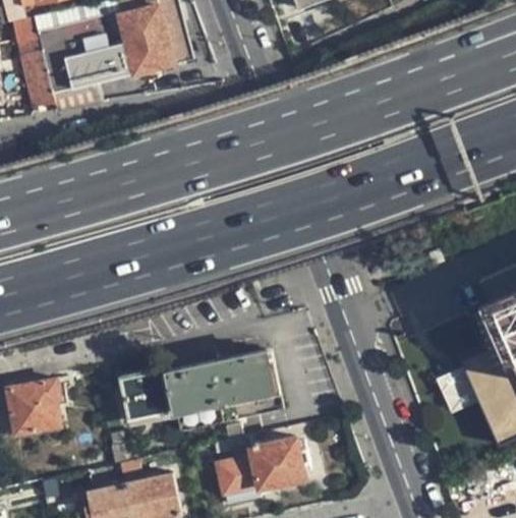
[(3,0),(8,22),(11,21),(24,19),(21,4),(19,0),(3,0)]
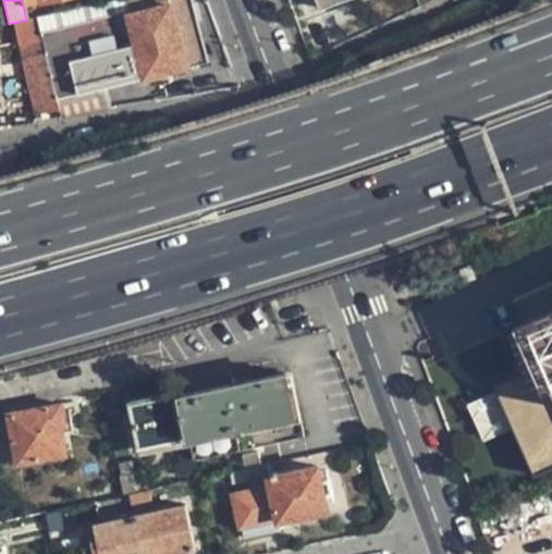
[(195,21),(208,15),(203,0),(118,0),(35,19),(58,110),(59,119),(142,103),(135,79),(206,61),(195,21)]
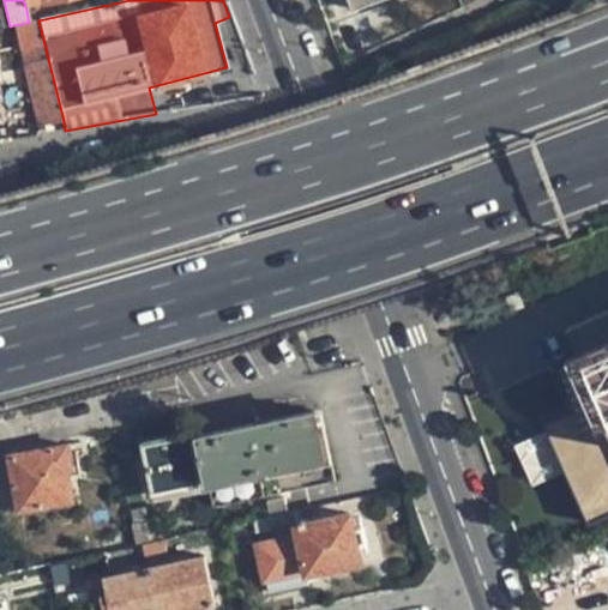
[(344,0),(348,10),(379,0),(344,0)]
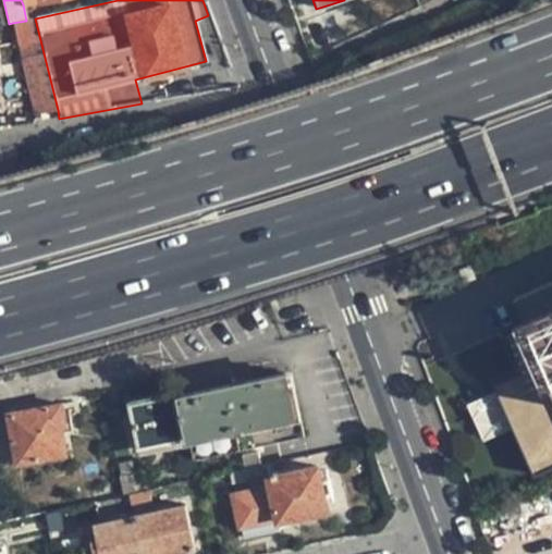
[(35,114),(58,110),(35,19),(26,21),(12,23),(35,114)]
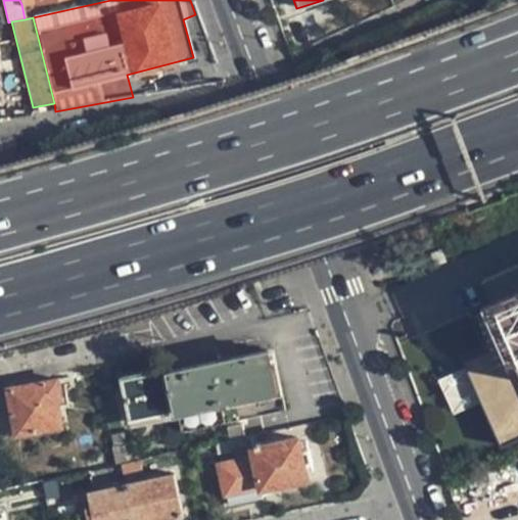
[(427,254),(430,266),(441,261),(437,250),(427,254)]
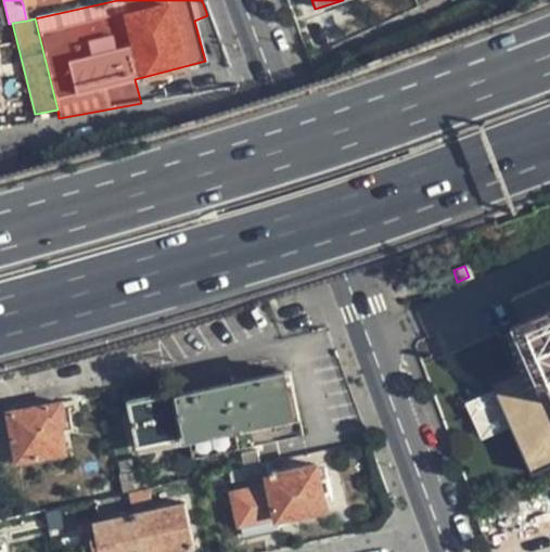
[(549,280),(509,298),(516,316),(520,324),(496,334),(512,372),(489,382),(529,472),(549,462),(549,280)]
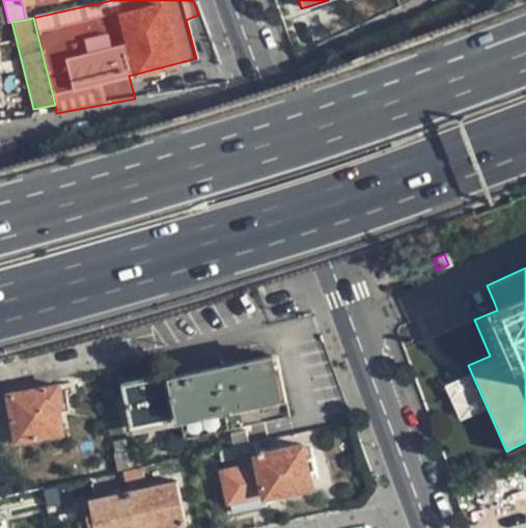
[(281,415),(269,357),(169,379),(169,376),(120,385),(130,427),(180,418),(178,415),(222,406),(225,426),(281,415)]
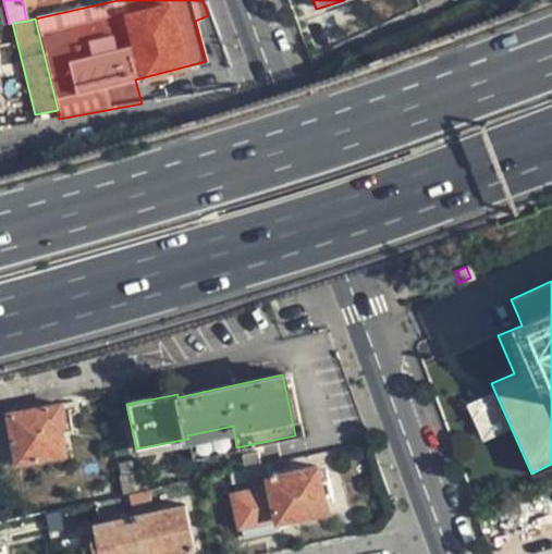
[(7,416),(13,459),(14,464),(63,454),(57,427),(63,425),(59,404),(5,414),(7,416)]
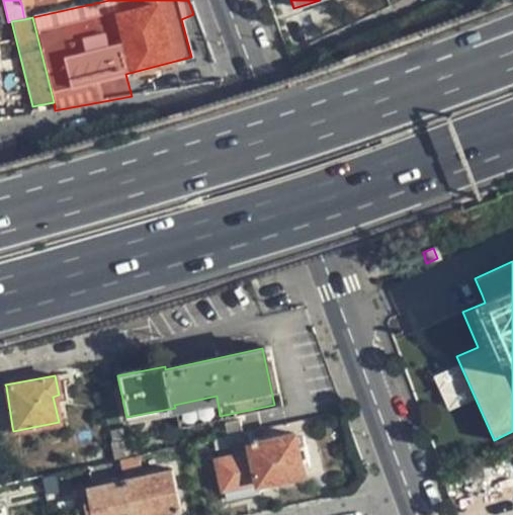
[(6,387),(0,388),(0,429),(12,427),(6,387)]
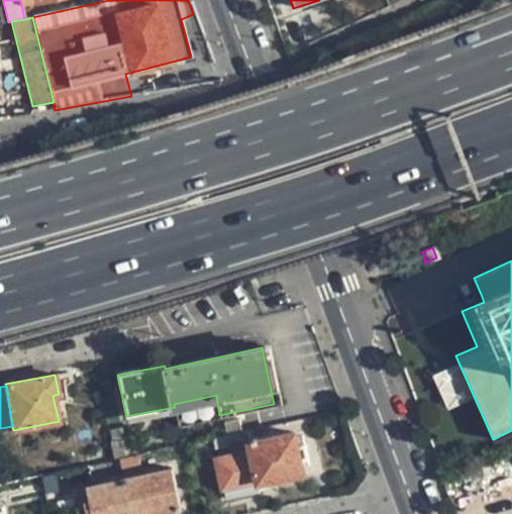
[(301,474),(292,432),(246,441),(248,450),(213,457),(222,497),(257,490),(254,484),(301,474)]
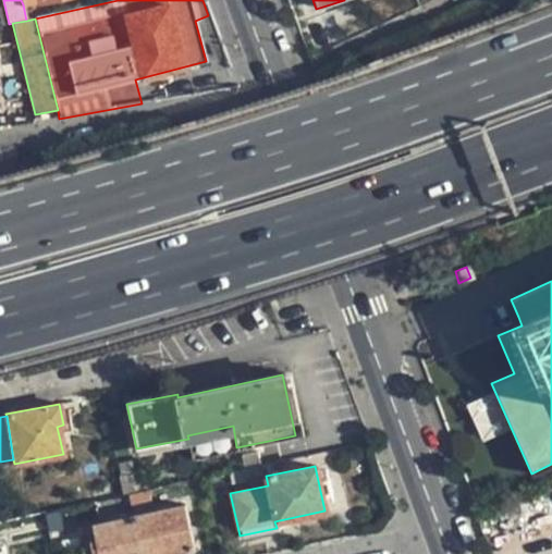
[(551,502),(551,497),(548,489),(505,508),(511,520),(551,502)]
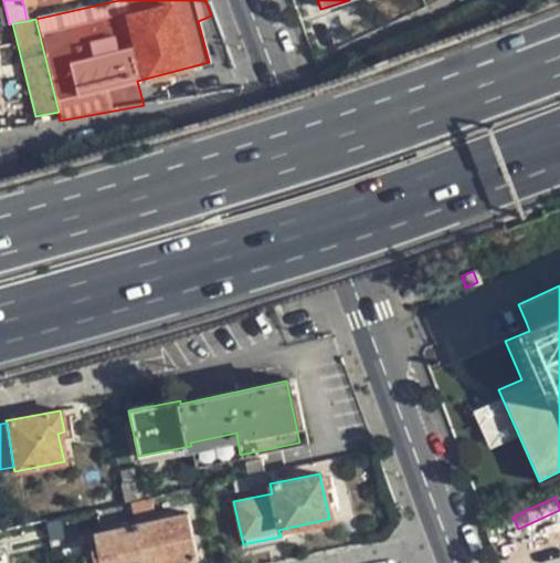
[(182,562),(194,560),(185,513),(94,533),(97,550),(90,551),(92,562),(182,562)]
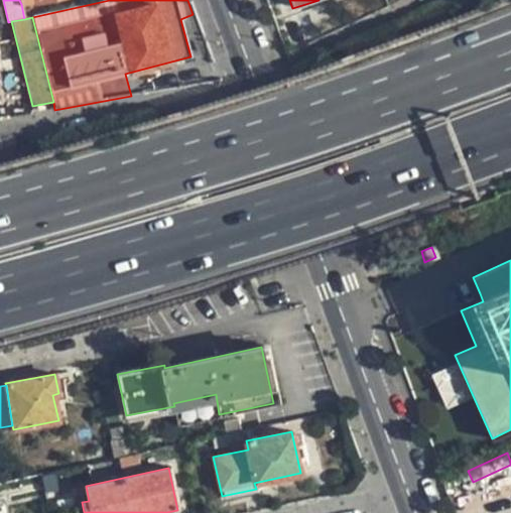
[(510,512),(510,487),(491,496),(497,512),(510,512)]
